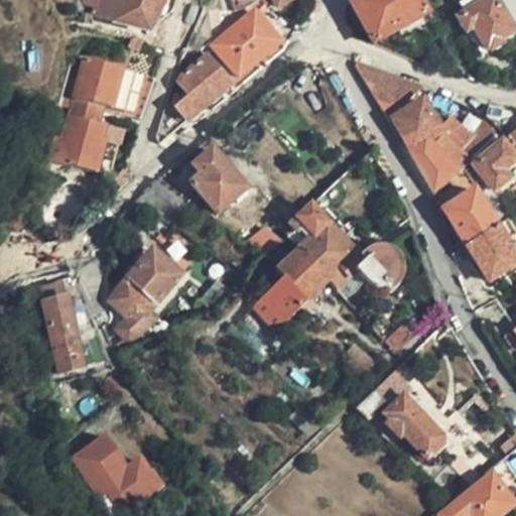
[(148,32),(162,0),(105,0),(99,16),(148,32)]
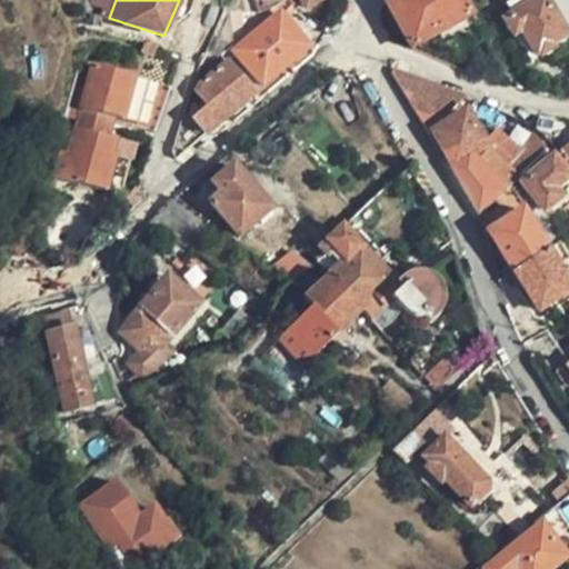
[(290,0),(252,0),(253,9),(270,9),(276,6),(278,12),(281,15),(296,2),(290,0)]
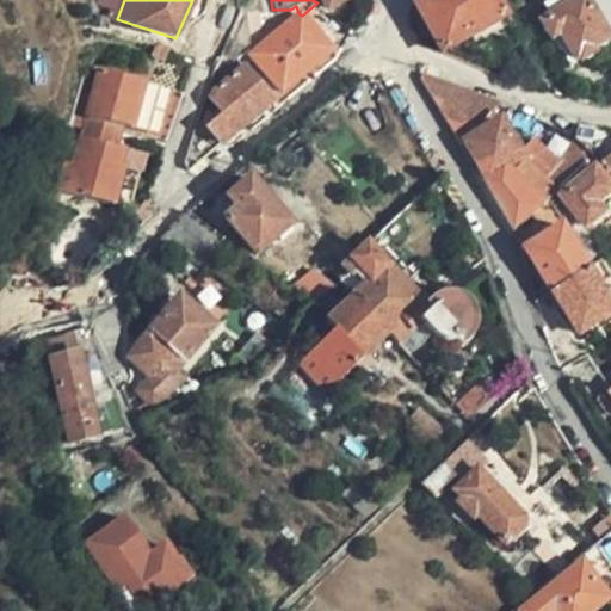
[(501,16),(493,0),(413,0),(440,49),(501,16)]
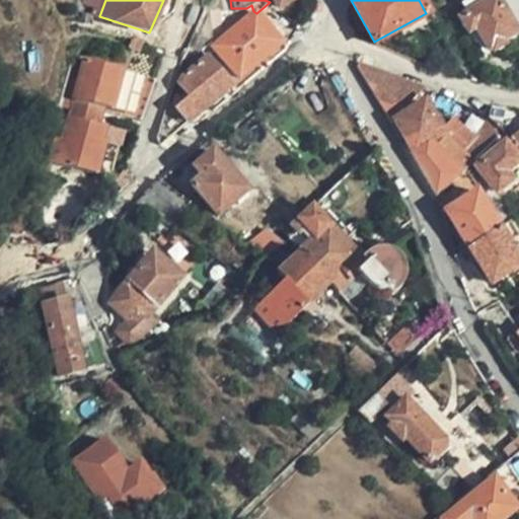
[(472,0),(475,7),(459,16),(468,32),(475,28),(488,49),(516,31),(497,0),(472,0)]
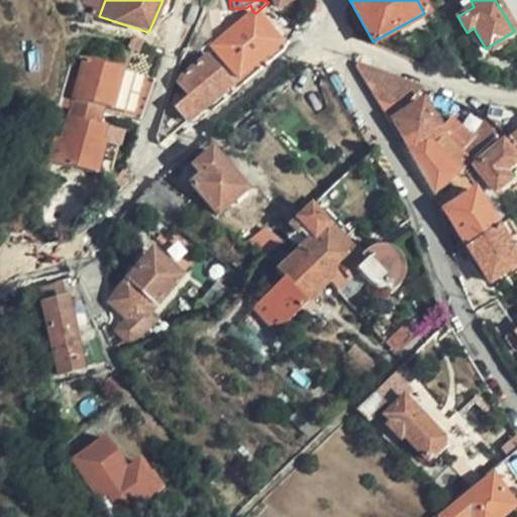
[(516,0),(499,0),(516,28),(516,0)]
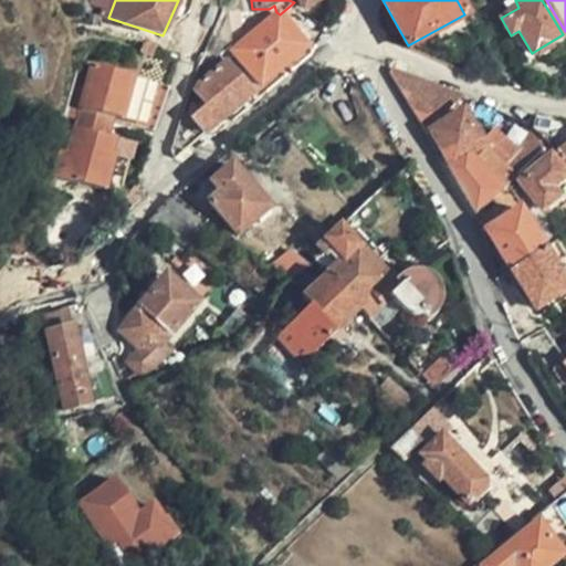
[(280,14),(276,12),(234,49),(261,81),(304,44),(280,14)]
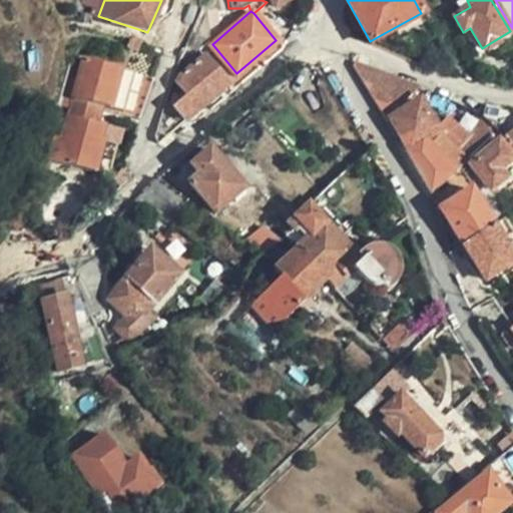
[(132,41),(123,64),(123,66),(153,76),(161,51),(132,41)]
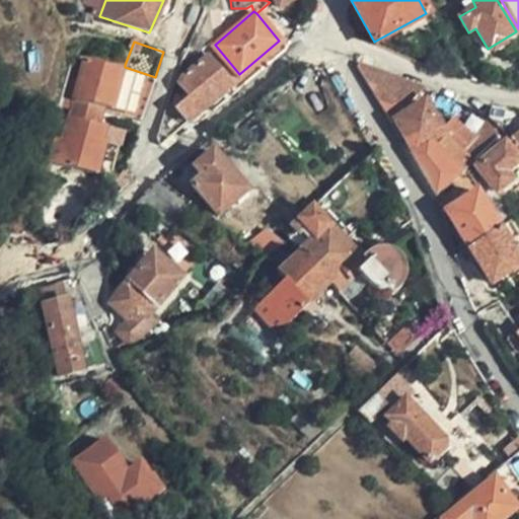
[(125,67),(125,65),(89,54),(77,94),(102,102),(113,105),(125,67)]
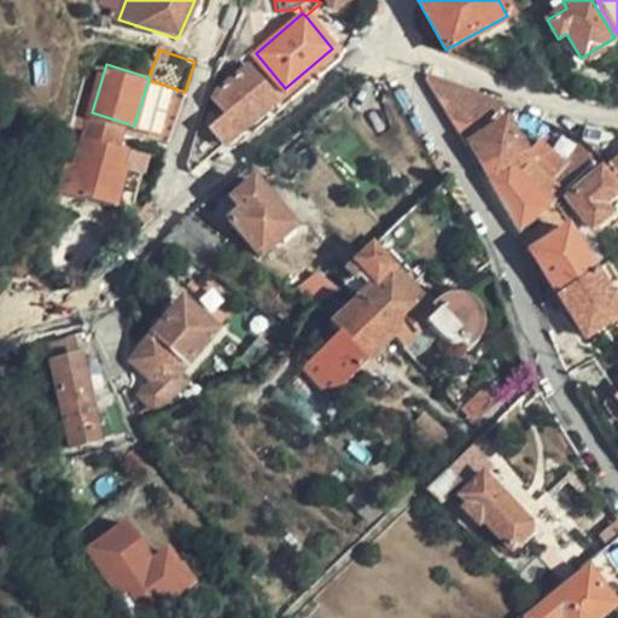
[(277,97),(249,65),(215,92),(214,100),(225,112),(193,139),(185,164),(191,169),(277,97)]
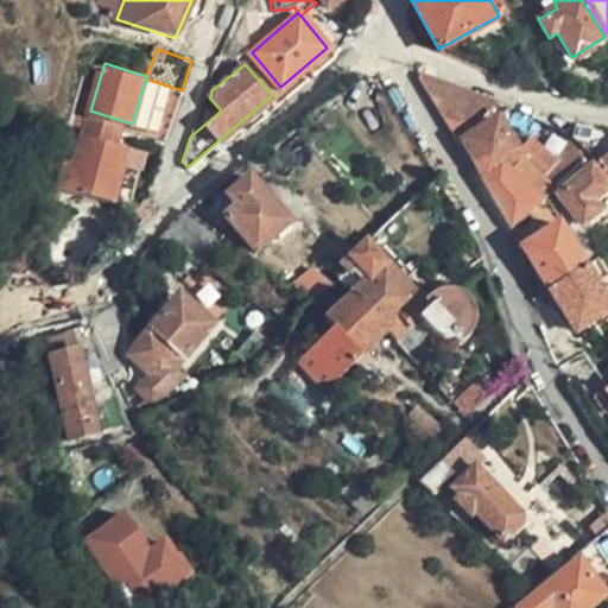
[(415,71),(454,135),(461,132),(464,125),(464,120),(493,102),(415,71)]
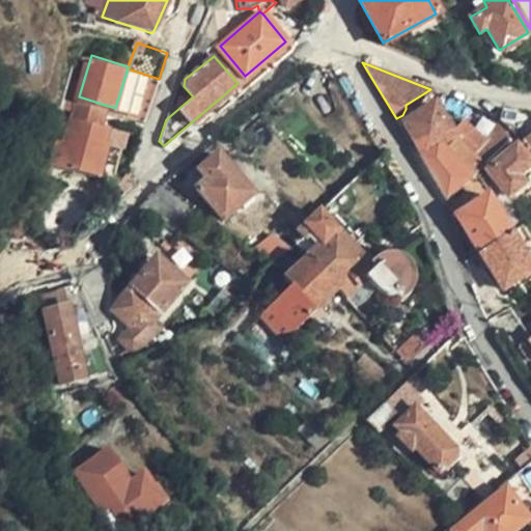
[(159,79),(128,68),(115,108),(114,111),(146,121),(159,79)]
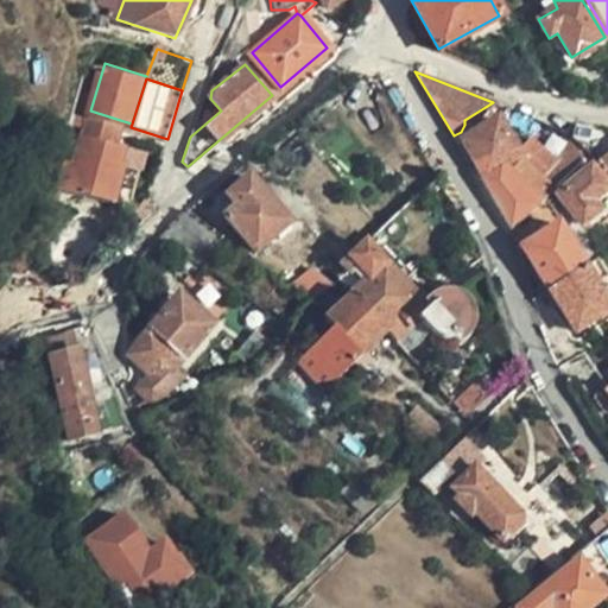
[(120,120),(90,111),(88,120),(99,124),(95,135),(114,141),(120,120)]
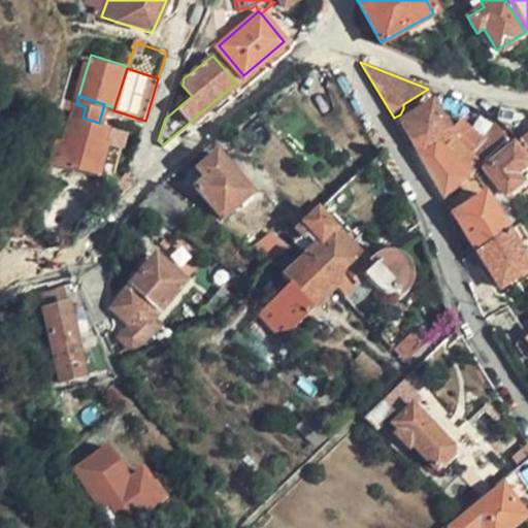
[(402,120),(417,144),(420,151),(436,138),(467,176),(479,167),(429,103),(402,120)]
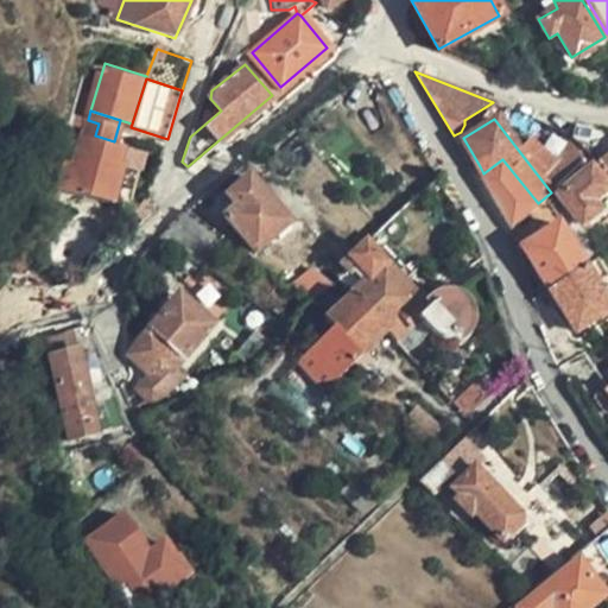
[(607,128),(576,124),(575,137),(607,179),(607,128)]
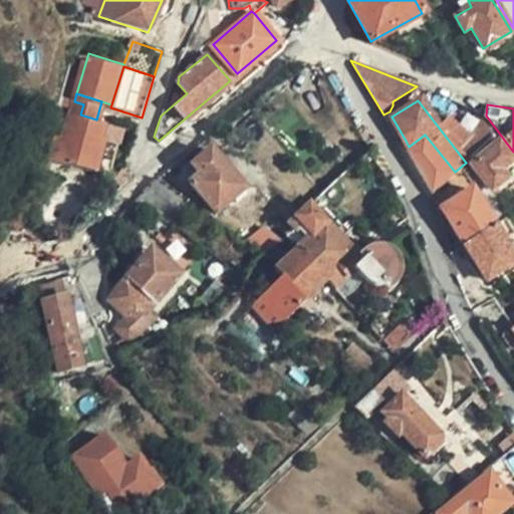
[(96,119),(80,114),(66,160),(94,168),(103,139),(100,138),(105,121),(96,119)]
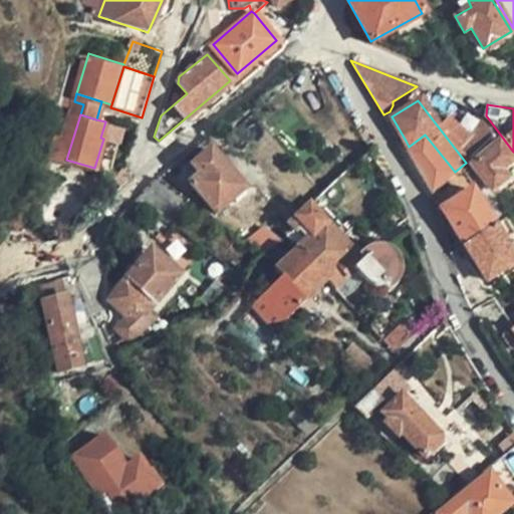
[(425,135),(409,147),(406,150),(433,192),(455,172),(425,135)]
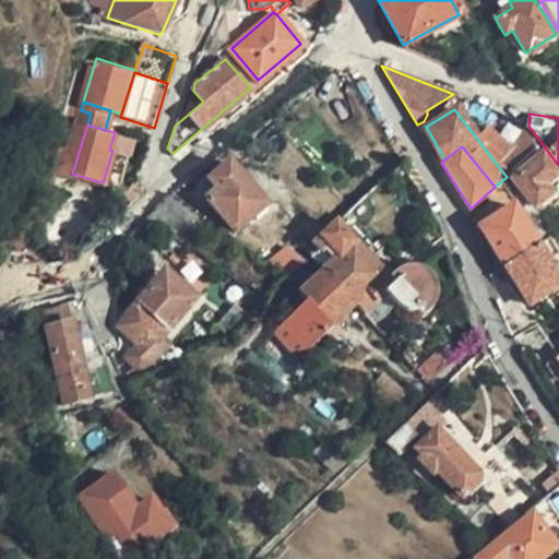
[(558,174),(544,154),(512,178),(534,206),(550,193),(545,185),(558,174)]
